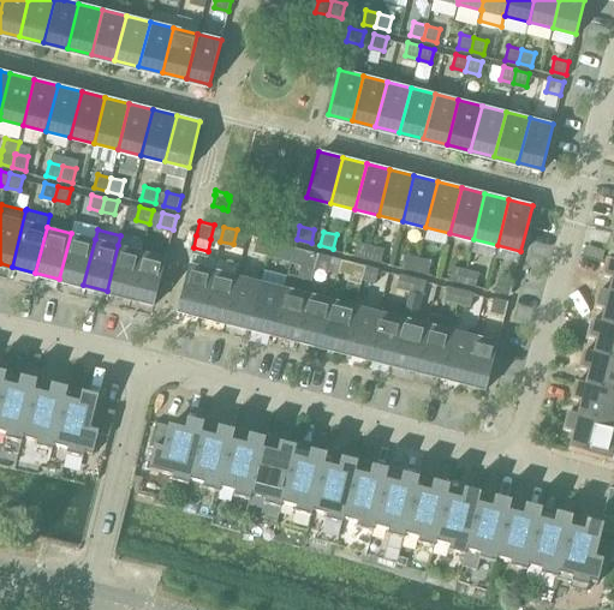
[(95,239),(71,233),(59,279),(83,285),(95,239)]
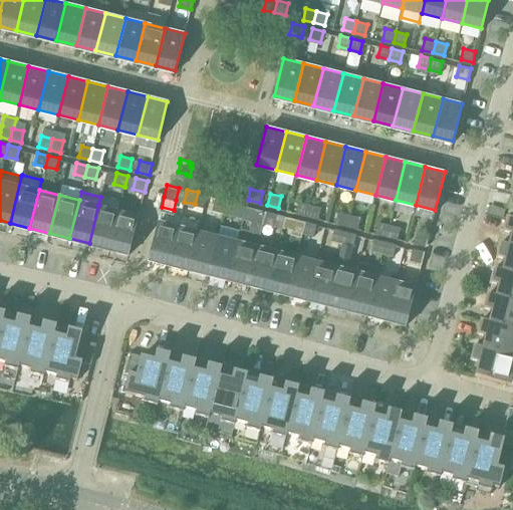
[(213,209),(223,212),(226,200),(216,197),(213,209)]
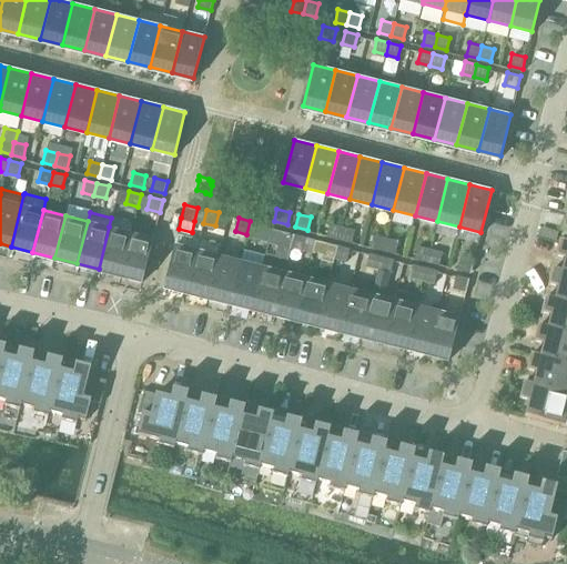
[(263,223),(250,221),(246,234),(260,237),(263,223)]
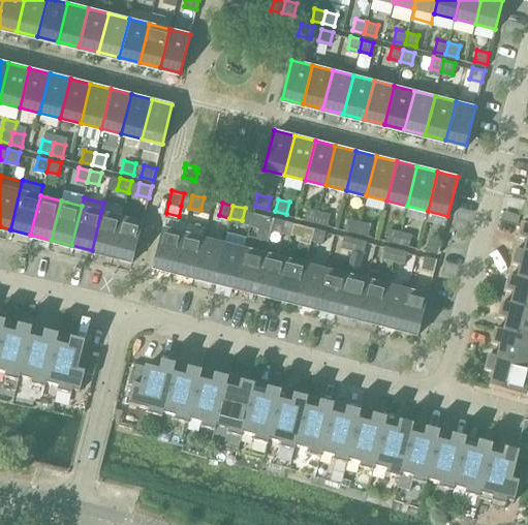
[(305,218),(316,221),(319,210),(308,207),(305,218)]
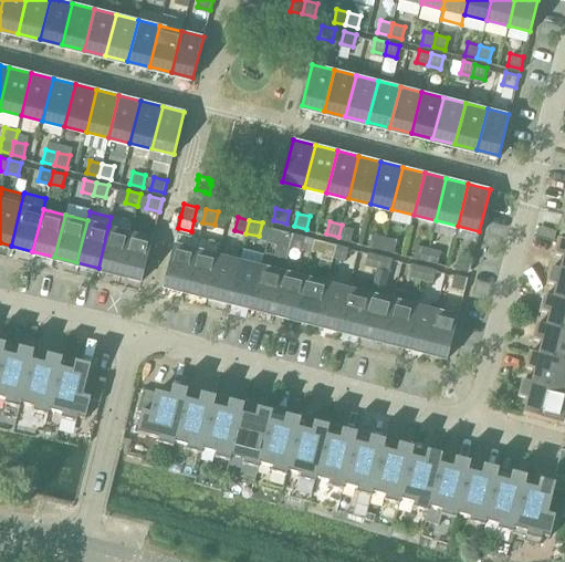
[(354,227),(342,225),(338,237),(351,240),(354,227)]
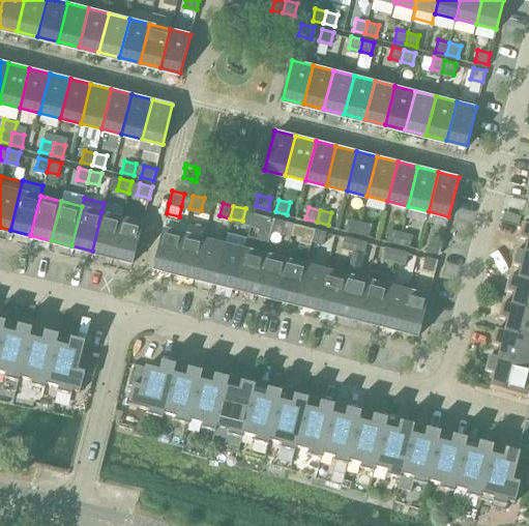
[(122,216),(101,211),(92,251),(113,256),(122,216)]
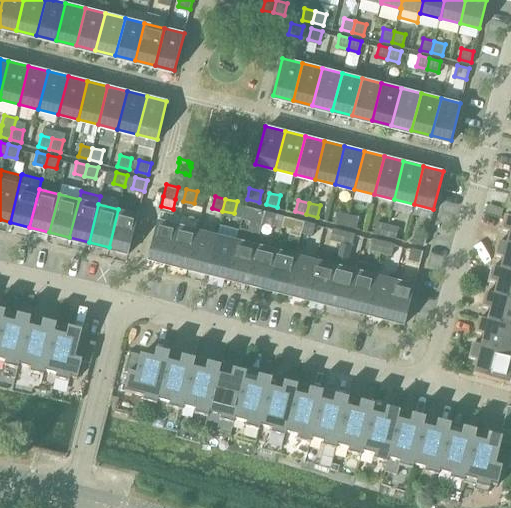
[(138,214),(118,209),(109,247),(128,252),(138,214)]
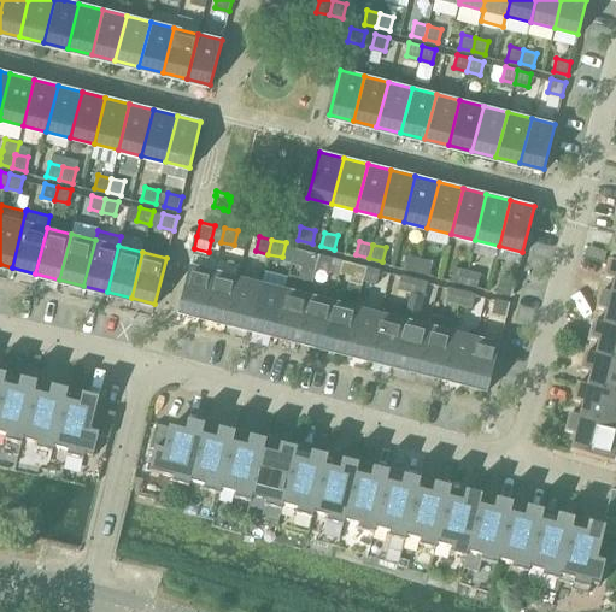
[(189,264),(179,310),(201,316),(213,270),(217,258),(193,252),(189,264)]
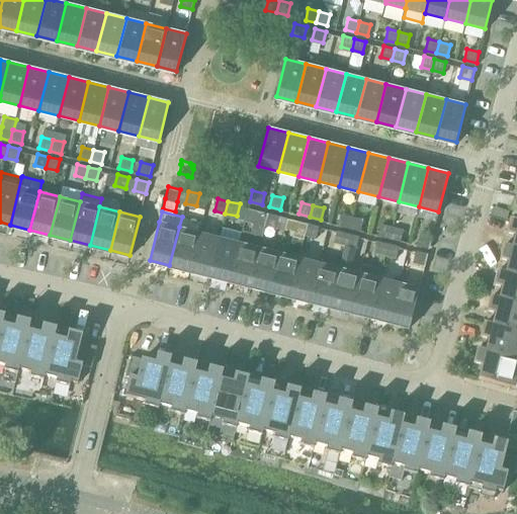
[(279,215),(268,211),(265,224),(276,226),(279,215)]
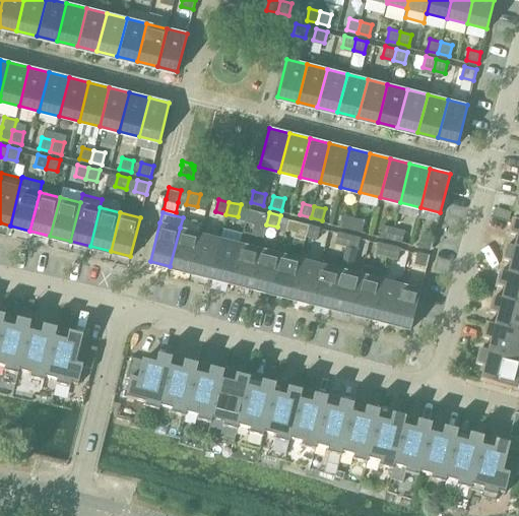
[(339,224),(350,228),(353,216),(342,213),(339,224)]
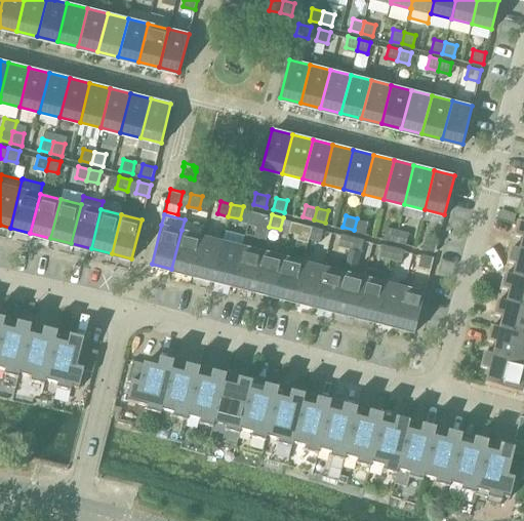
[(368,221),(357,218),(354,230),(365,233),(368,221)]
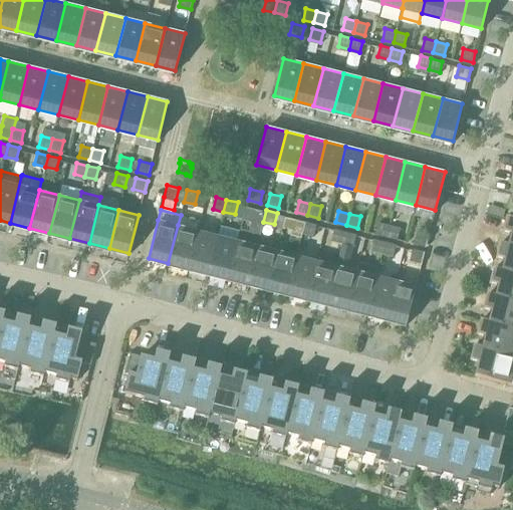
[(511,232),(508,244),(512,246),(512,217),(506,216),(502,230),(511,232)]
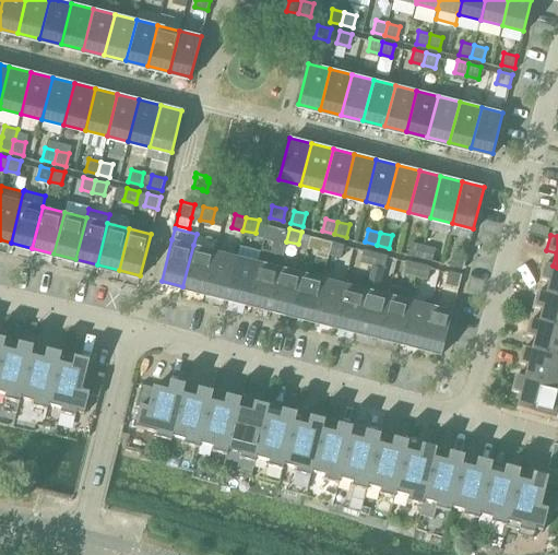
[(318,249),(330,252),(332,239),(320,237),(318,249)]
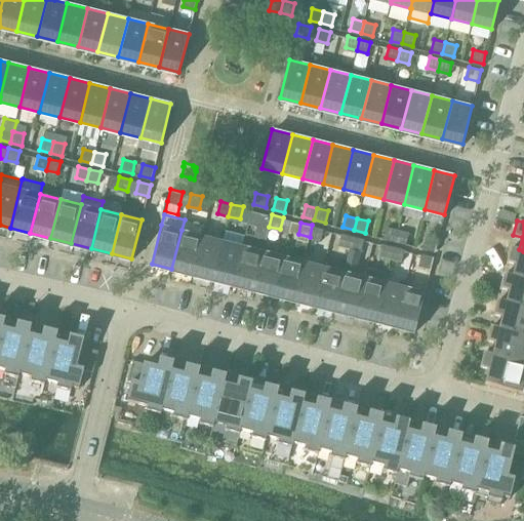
[(323,228),(312,225),(310,237),(321,239),(323,228)]
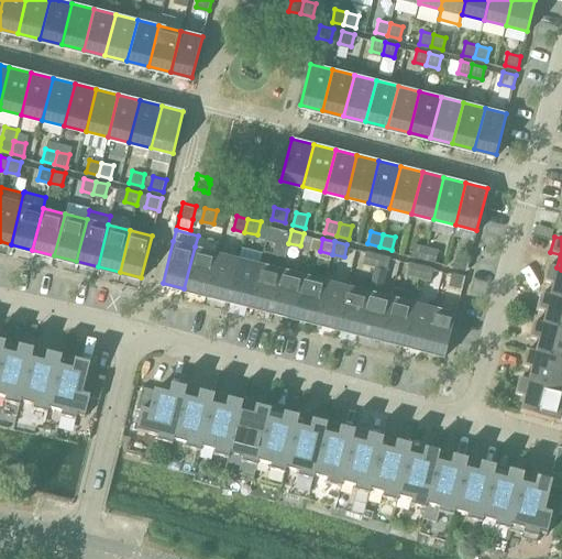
[(411,254),(423,258),(427,245),(415,242),(411,254)]
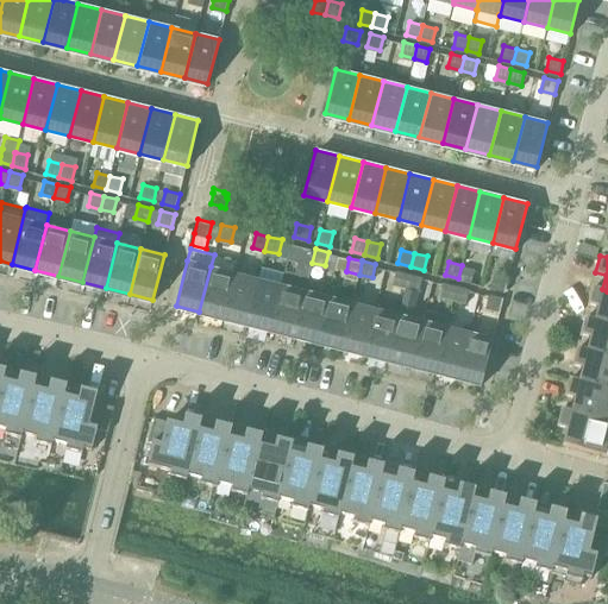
[(475,268),(462,265),(458,278),(471,282),(475,268)]
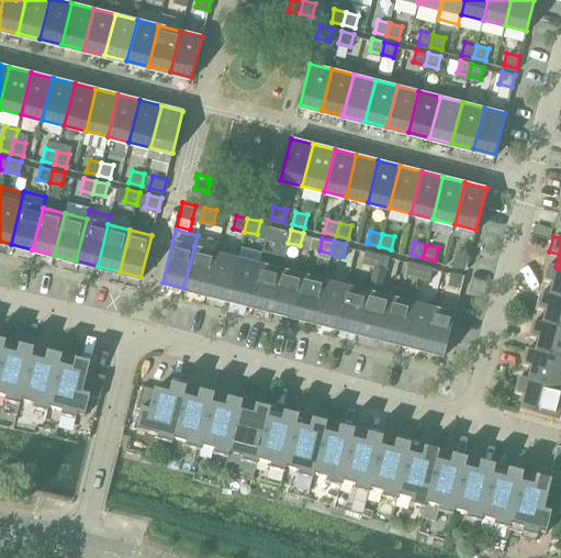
[(216,252),(194,246),(183,288),(205,293),(216,252)]
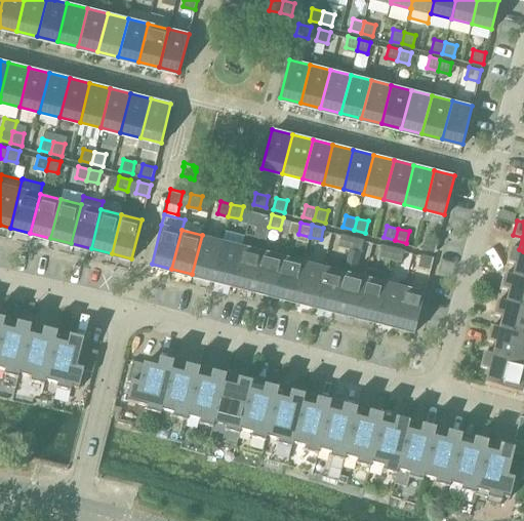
[(338,244),(350,247),(353,236),(341,233),(338,244)]
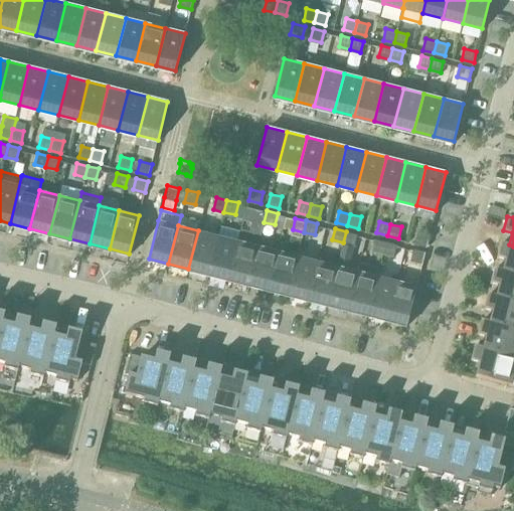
[(217,235),(198,230),(188,269),(208,274),(217,235)]
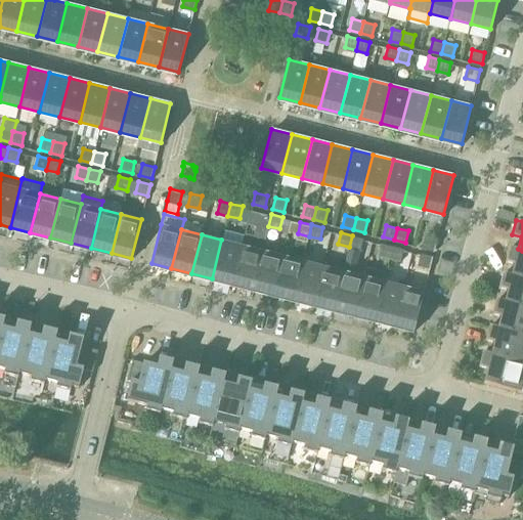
[(352,235),(349,247),(360,249),(363,237),(352,235)]
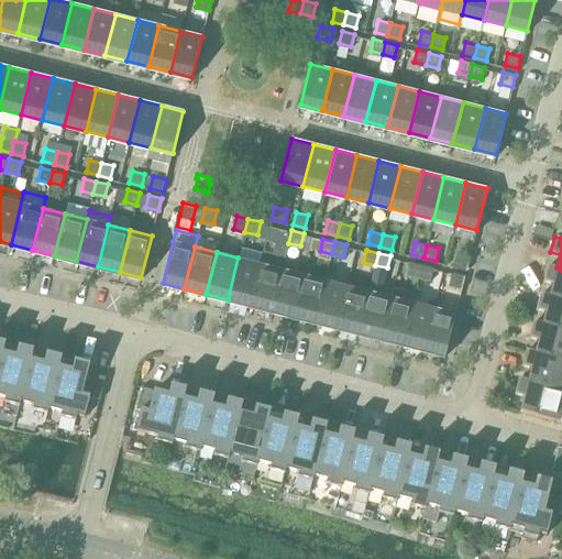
[(467,269),(470,256),(456,253),(454,265),(467,269)]
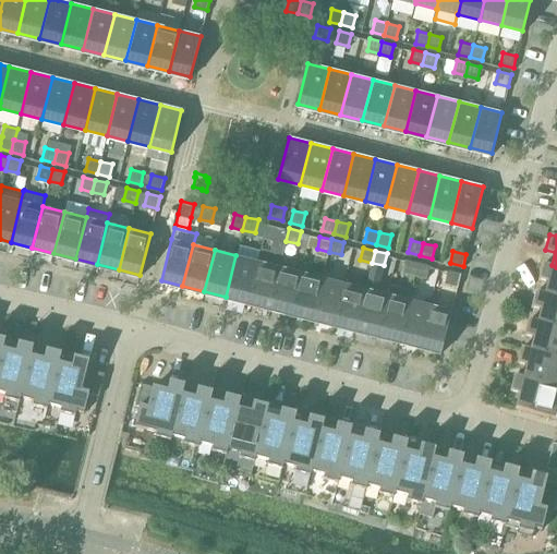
[(226,297),(247,302),(257,261),(235,255),(226,297)]
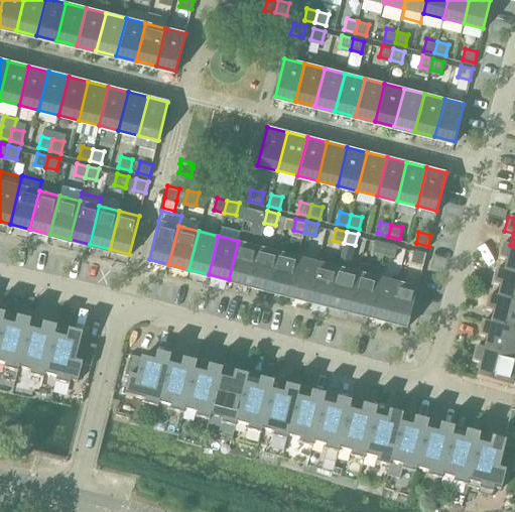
[(373,250),(384,253),(387,242),(376,239),(373,250)]
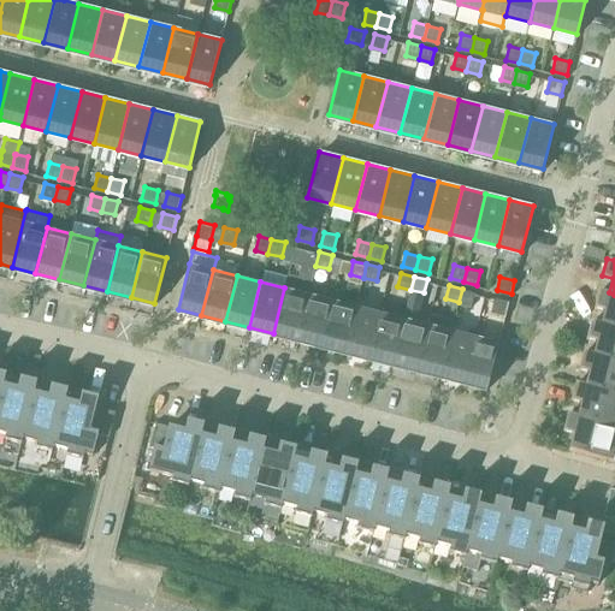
[(308,294),(284,288),(273,333),(296,339),(308,294)]
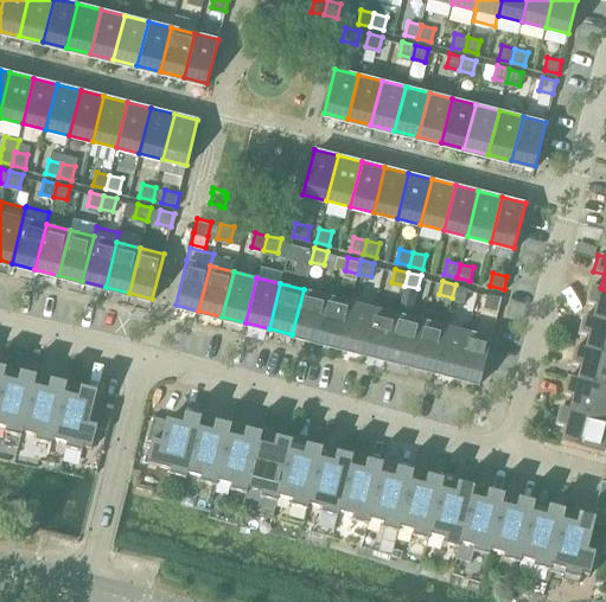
[(467,287),(455,285),(452,298),(465,300),(467,287)]
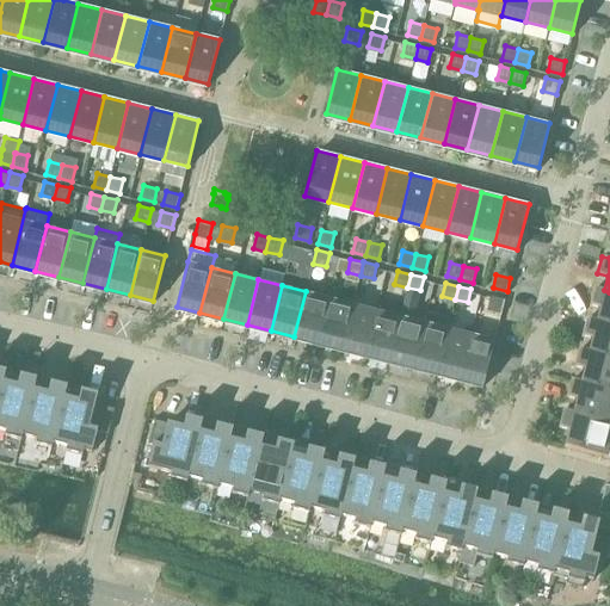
[(609,292),(604,290),(593,286),(590,303),(599,305),(596,320),(596,321),(609,325),(609,292)]
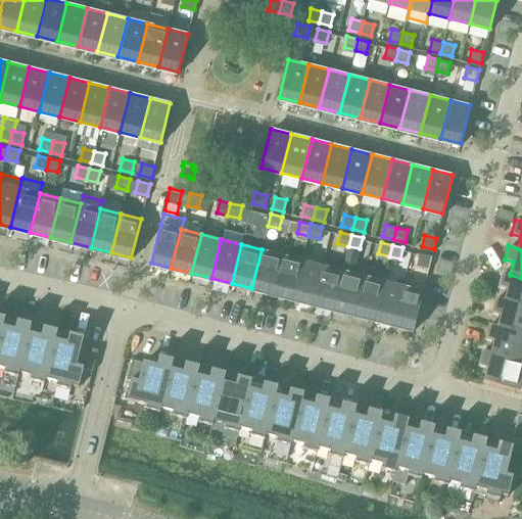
[(282,254),(262,249),(251,288),(272,293),(282,254)]
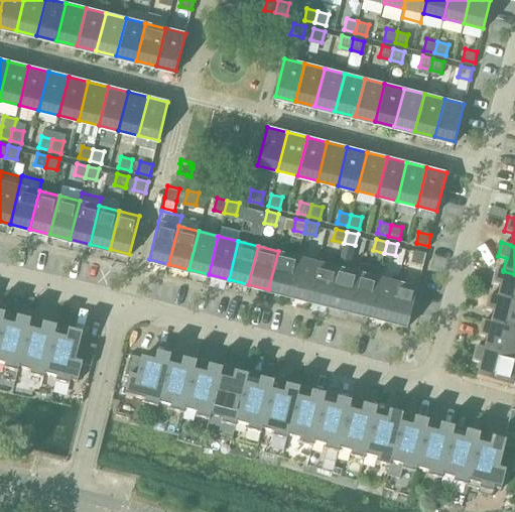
[(423,263),(426,251),(414,249),(411,260),(423,263)]
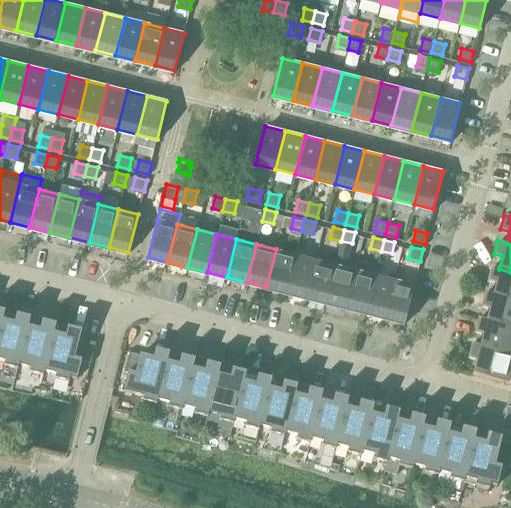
[(296,254),(276,249),(266,287),(286,292),(296,254)]
